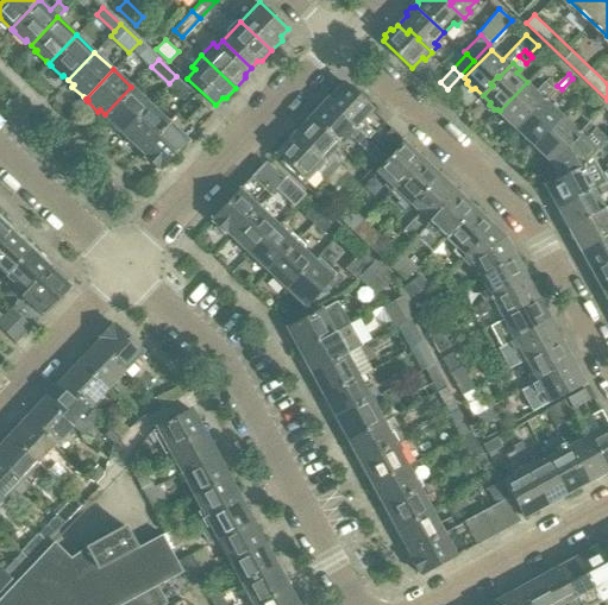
[(190,90),(176,77),(169,84),(183,98),(190,90)]
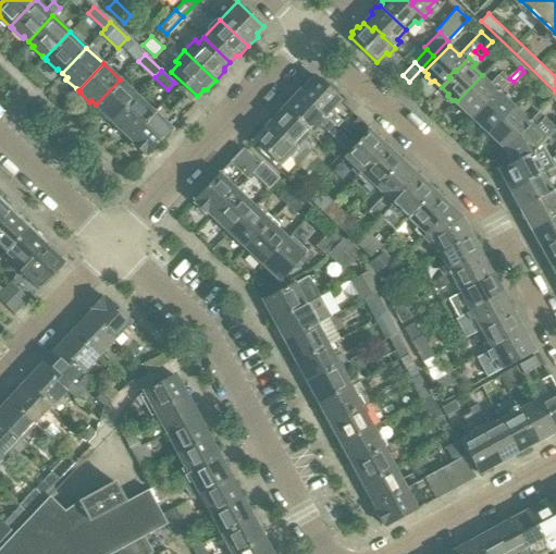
[(306,85),(299,91),(336,126),(342,121),(331,110),(341,100),(314,75),(312,77),(309,76),(305,82),(306,85)]
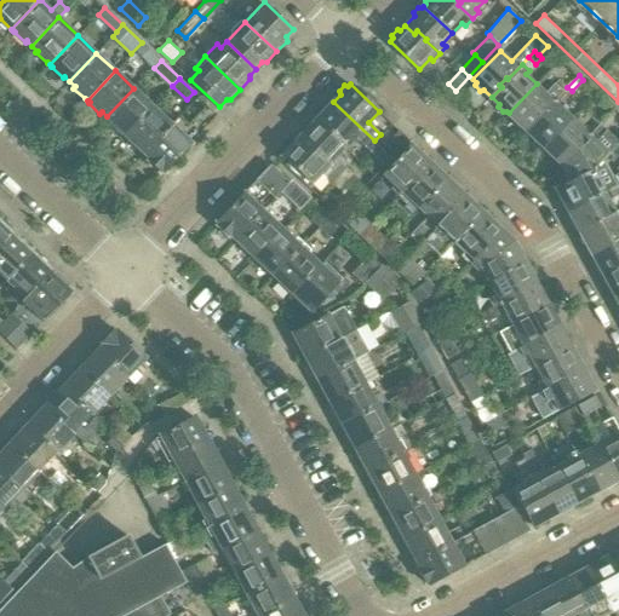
[(519,122),(527,131),(537,120),(534,117),(542,110),(543,111),(557,97),(550,91),(548,95),(537,84),(509,113),(511,115),(510,119),(516,124),(519,122)]
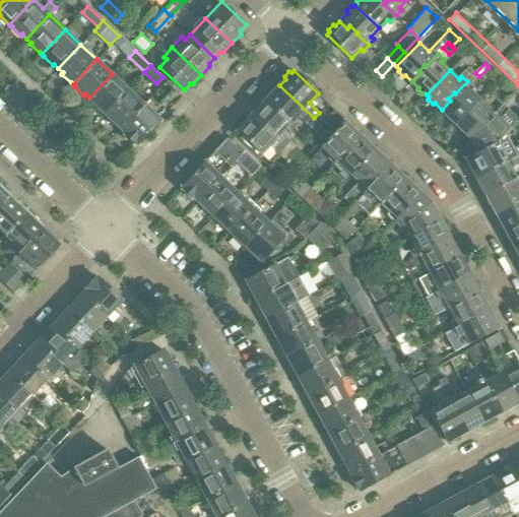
[(103,112),(105,114),(128,89),(112,74),(89,98),(94,102),(92,104),(103,113),(103,112)]
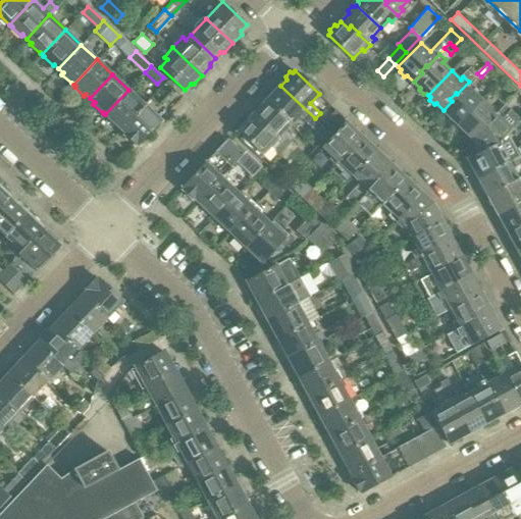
[(456,121),(458,123),(481,99),(472,91),(475,88),(469,82),(457,94),(456,93),(450,99),(452,101),(444,110),(450,115),(449,118),(453,122),(456,121)]
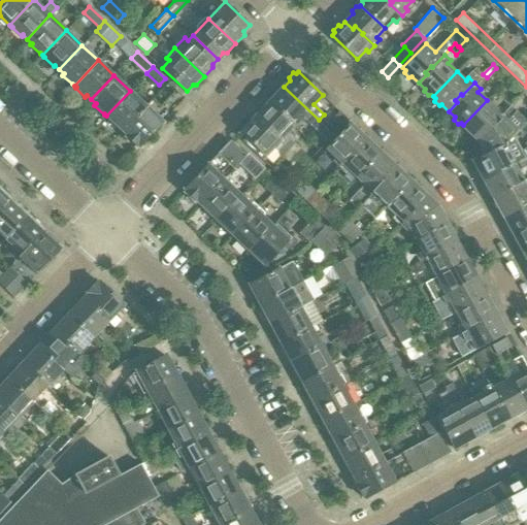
[(271,99),(269,101),(294,125),(302,117),(316,129),(328,141),(334,134),(325,126),(319,120),(284,87),(277,93),(274,92),(270,97),(271,99)]
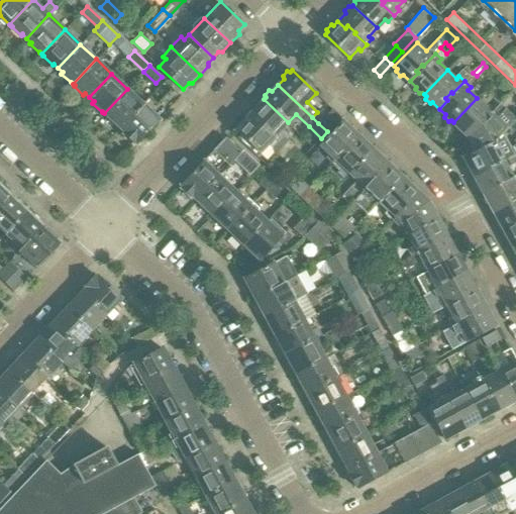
[(127,89),(104,113),(106,115),(105,115),(114,124),(116,122),(125,131),(123,132),(133,141),(134,140),(136,142),(181,95),(172,87),(157,103),(149,97),(143,103),(127,89)]
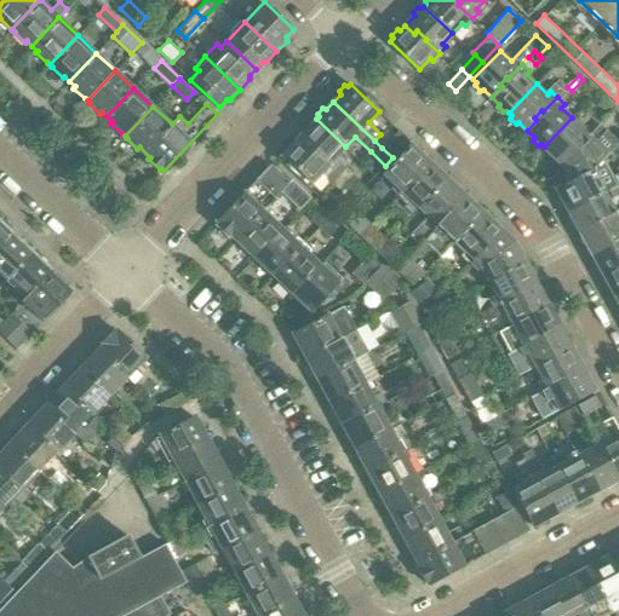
[(554,156),(562,163),(592,130),(586,124),(583,127),(572,117),(544,147),(546,149),(545,151),(551,156),(554,156)]
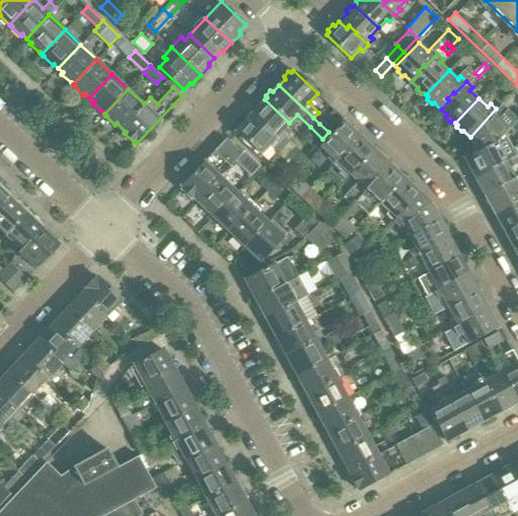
[(256,108),(250,116),(289,151),(300,162),(306,156),(281,132),(289,123),(265,99),(263,101),(261,100),(255,105),(256,108)]
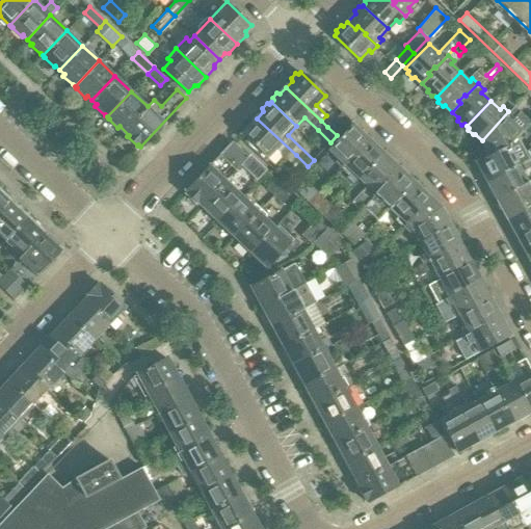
[(484,150),(487,156),(508,144),(507,143),(530,118),(514,104),(508,111),(482,140),(486,148),(484,150)]
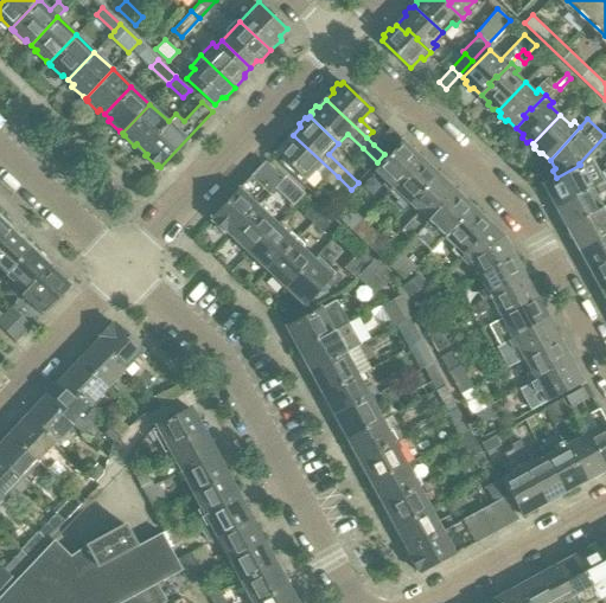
[(374,145),(384,154),(384,155),(402,136),(391,127),(374,145)]
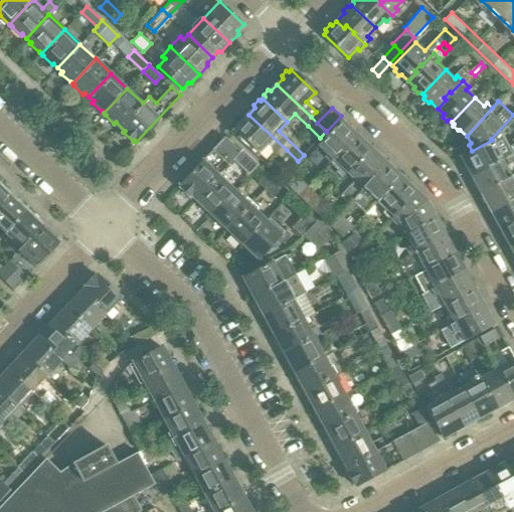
[(234,129),(259,152),(268,143),(281,156),(287,150),(248,115),(242,120),(240,119),(235,124),(236,127),(234,129)]
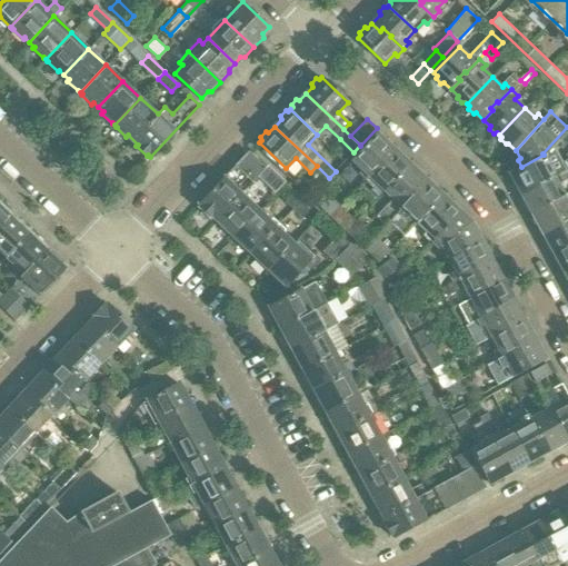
[(354,190),(365,178),(378,165),(379,166),(386,159),(382,156),(391,147),(387,142),(388,139),(382,135),(379,136),(377,132),(351,160),(361,169),(347,185),(354,190)]
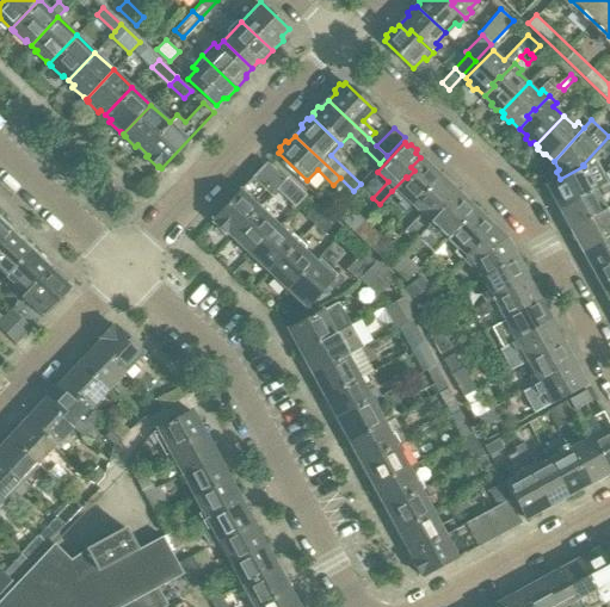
[(401,194),(412,205),(441,175),(438,173),(439,171),(433,165),(430,166),(420,158),(411,167),(414,171),(407,178),(406,177),(392,191),(399,198),(401,194)]
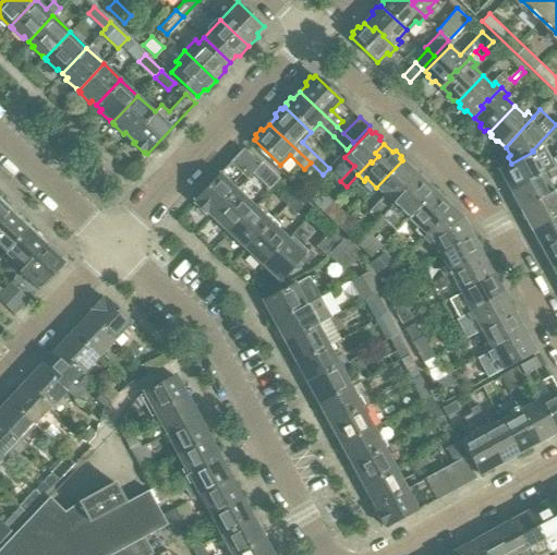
[(207,210),(213,215),(237,189),(231,184),(242,172),(247,177),(253,171),(259,164),(243,147),(195,198),(197,201),(196,202),(206,212),(207,210)]
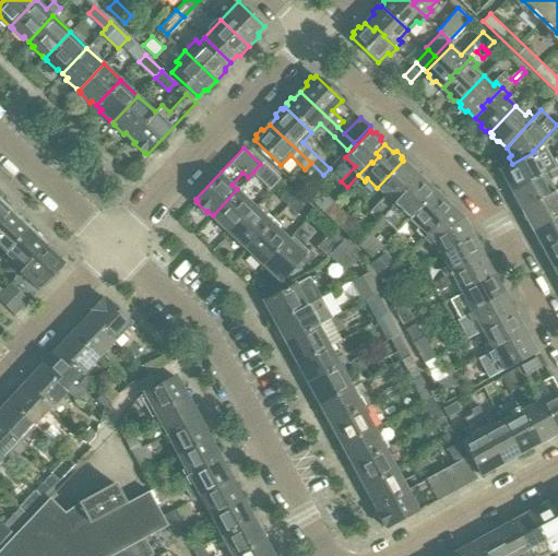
[(508,181),(513,191),(524,186),(522,182),(532,177),(532,178),(548,169),(544,162),(541,164),(534,152),(512,164),(501,169),(503,173),(501,175),(505,181),(508,181)]
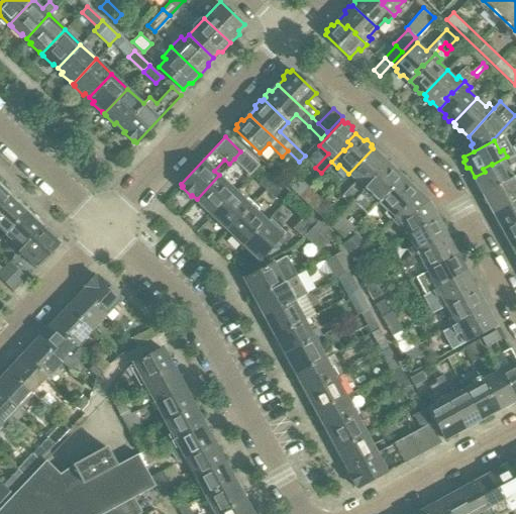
[(507,157),(514,153),(515,151),(515,142),(503,149),(507,157)]
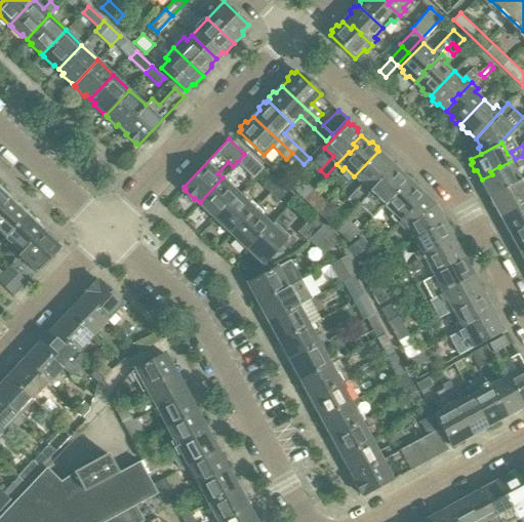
[(247,151),(244,154),(238,161),(253,176),(264,166),(247,151)]
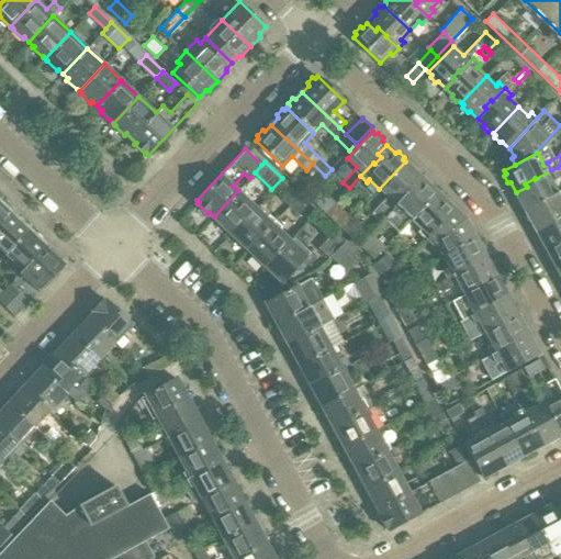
[(379,222),(382,219),(406,193),(407,194),(414,187),(411,185),(419,175),(414,170),(415,167),(410,163),(407,164),(405,161),(379,189),(386,196),(371,213),(379,222)]
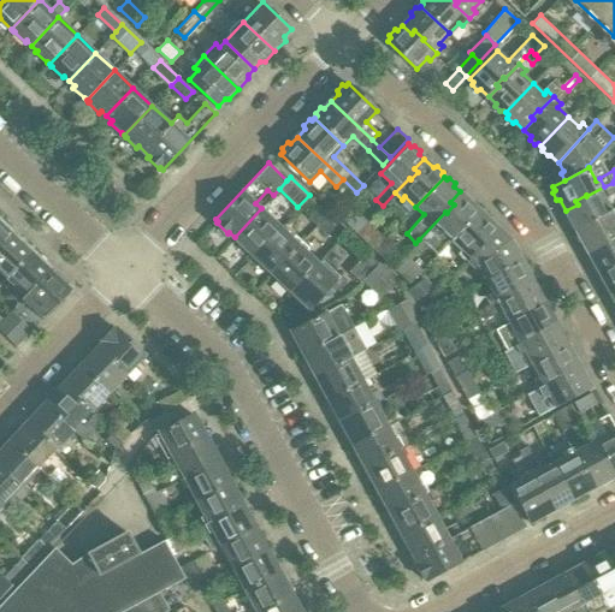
[(575,227),(577,230),(611,211),(604,197),(608,195),(604,186),(586,196),(586,195),(575,201),(578,205),(566,211),(569,218),(568,220),(572,226),(575,227)]
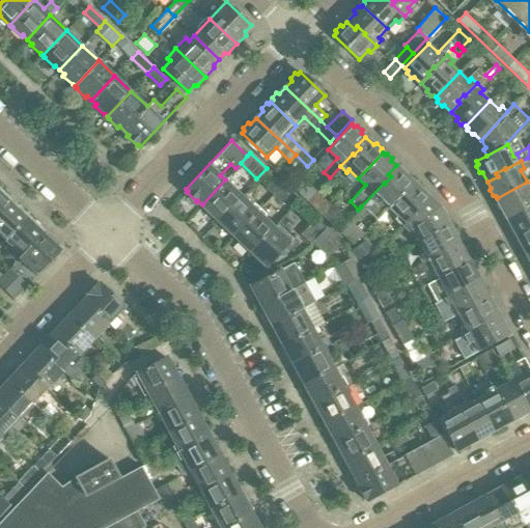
[(375,220),(388,206),(412,181),(411,179),(412,176),(407,172),(403,173),(396,165),(388,174),(391,176),(385,184),(384,183),(361,206),(375,220)]
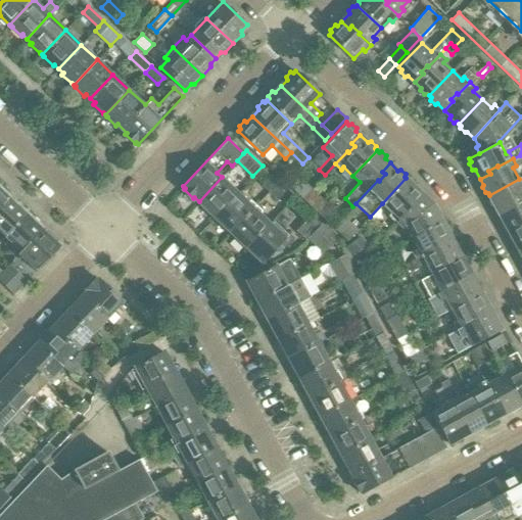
[(263,183),(271,190),(279,181),(271,174),(263,183)]
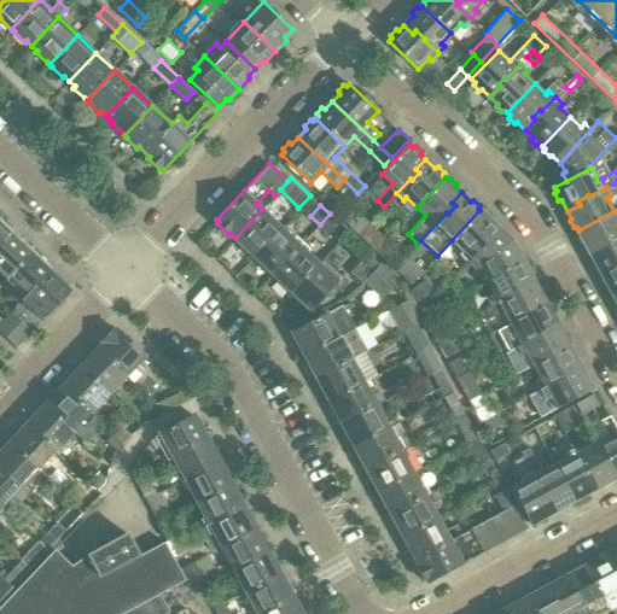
[(359,233),(367,224),(359,217),(362,215),(353,205),(342,216),(359,233)]
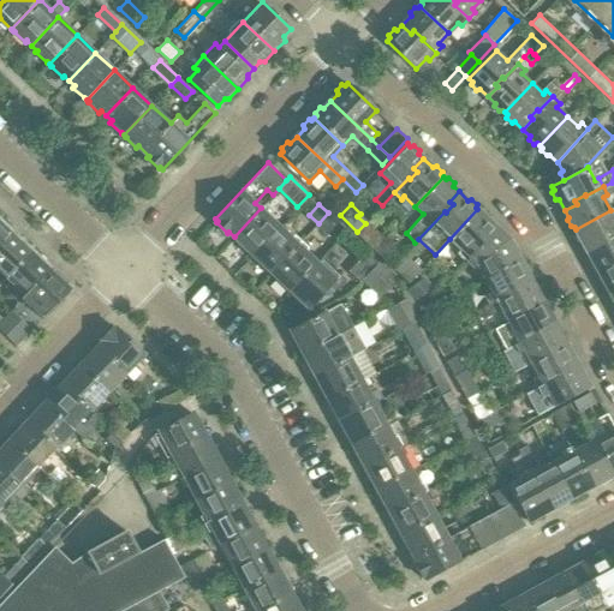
[(250,253),(251,256),(279,226),(261,208),(234,237),(239,241),(238,244),(249,253),(250,253)]
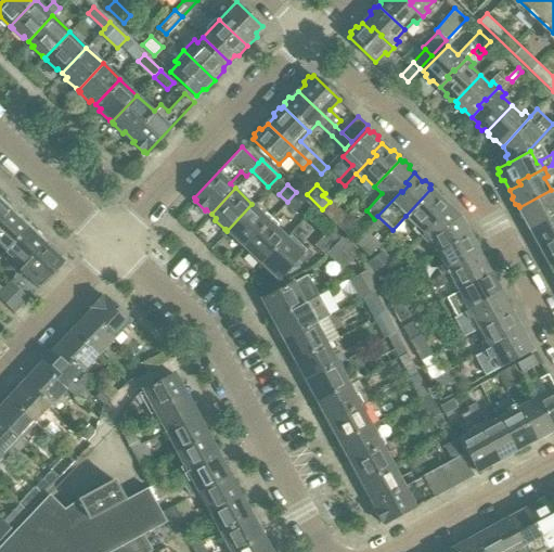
[(413,228),(420,234),(447,204),(440,199),(441,195),(436,191),(434,191),(430,189),(406,216),(415,226),(413,228)]
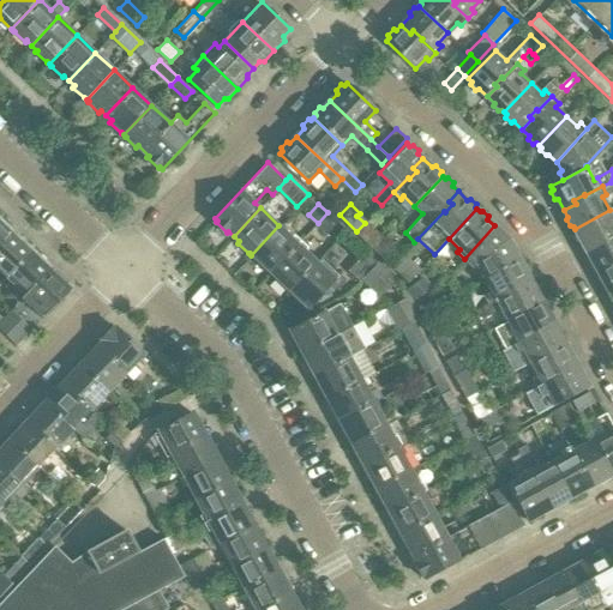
[(581,241),(588,253),(599,247),(596,242),(607,236),(607,237),(612,234),(612,215),(610,210),(575,229),(576,231),(575,234),(577,241),(581,241)]
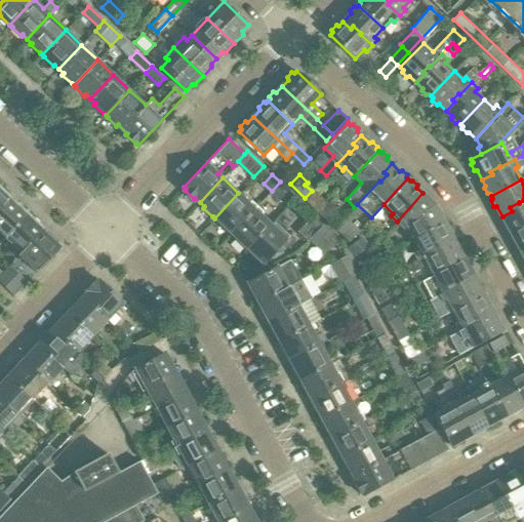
[(280,182),(272,191),(280,199),(288,190),(280,182)]
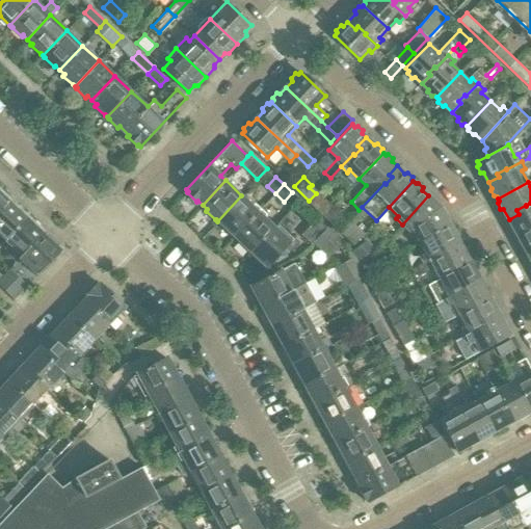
[(0,212),(10,202),(5,197),(7,195),(0,187),(0,212)]
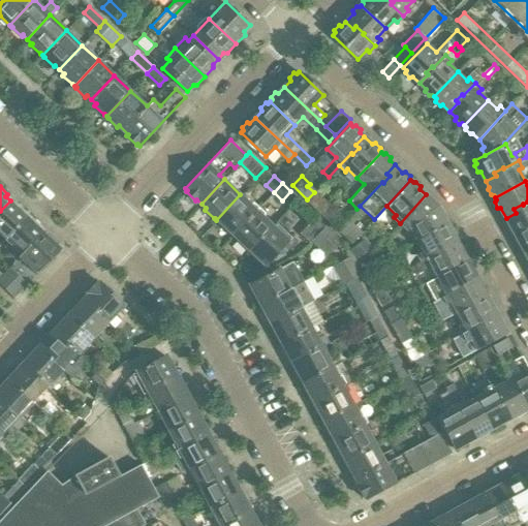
[(307,199),(322,214),(331,205),(315,190),(314,192),(307,199)]
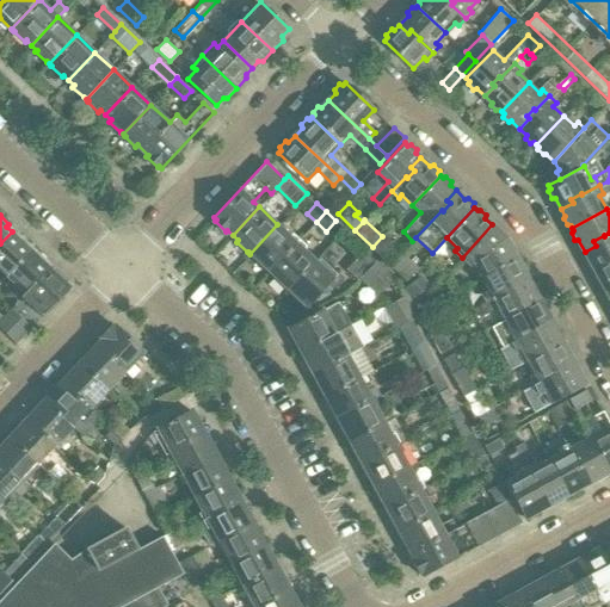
[(264,265),(270,270),(296,242),(277,224),(250,254),(252,255),(252,256),(263,266),(264,265)]
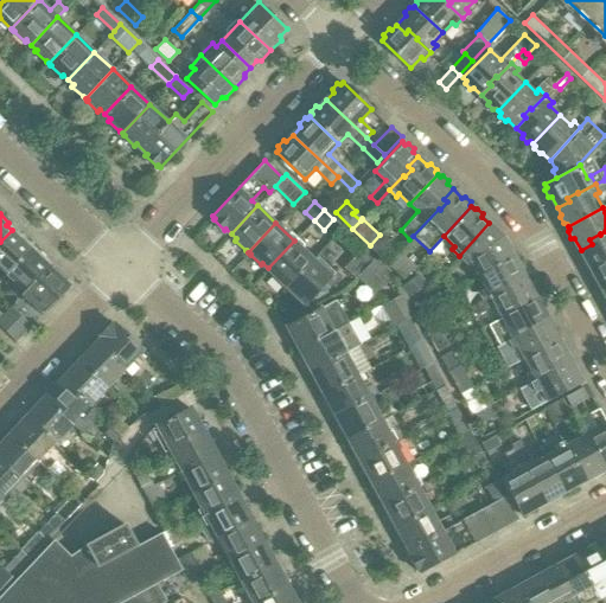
[(470,261),(478,274),(512,254),(510,250),(511,247),(508,241),(505,241),(503,236),(489,223),(459,256),(466,263),(469,260),(470,261)]
